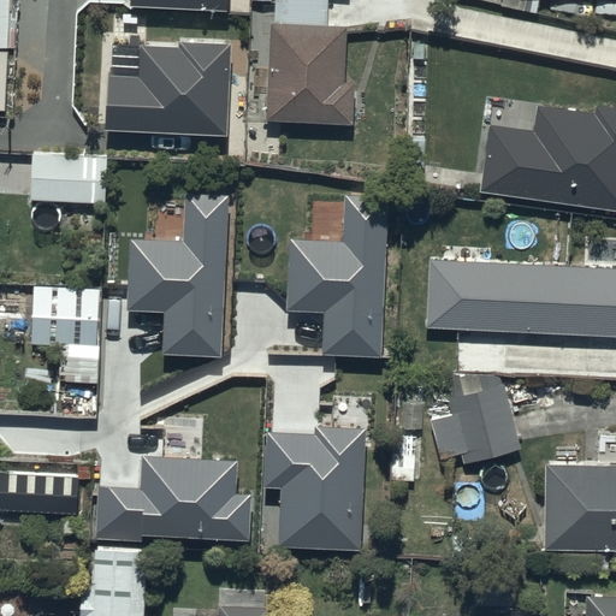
[(0,0),(0,110),(9,111),(11,0),(0,0)]
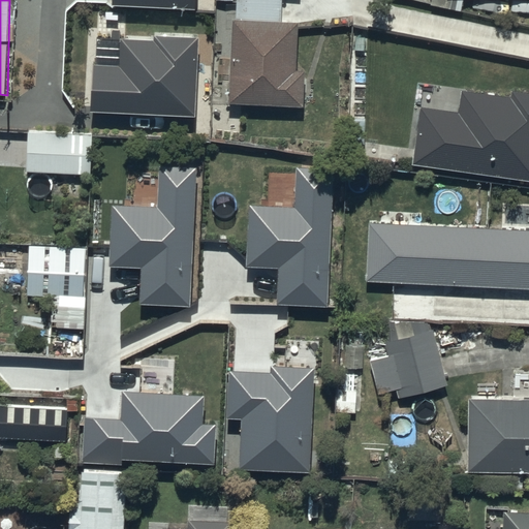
[(195,0),(113,0),(113,6),(195,10),(195,0)]
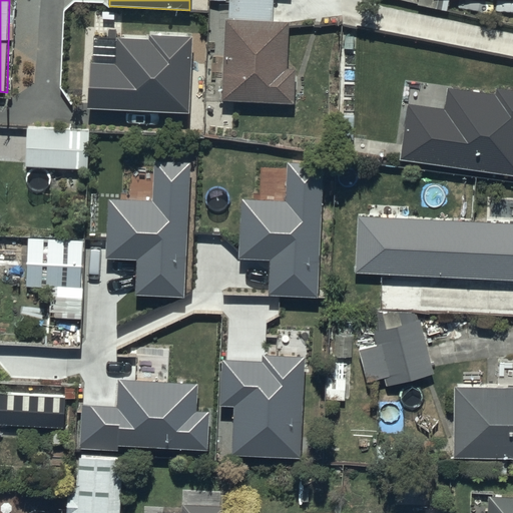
[(230,0),(230,15),(226,15),(223,100),(295,103),(297,67),(288,66),(290,18),(274,17),(274,0),(230,0)]
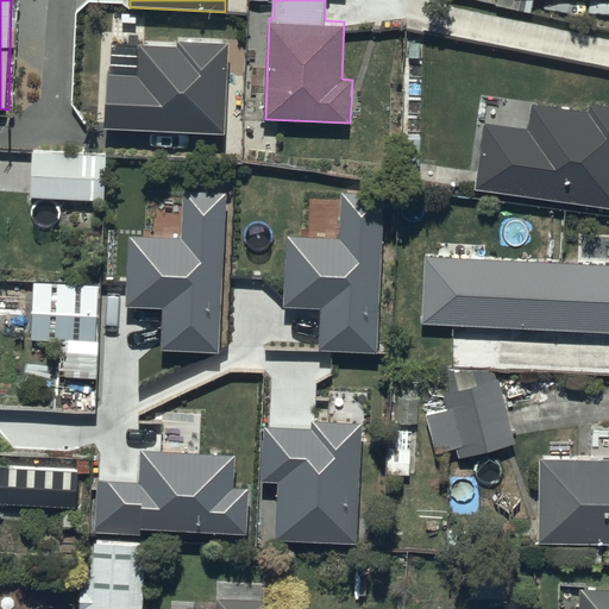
[(137,76),(107,75),(105,129),(223,135),(227,45),(177,43),(177,48),(139,46),(137,76)]
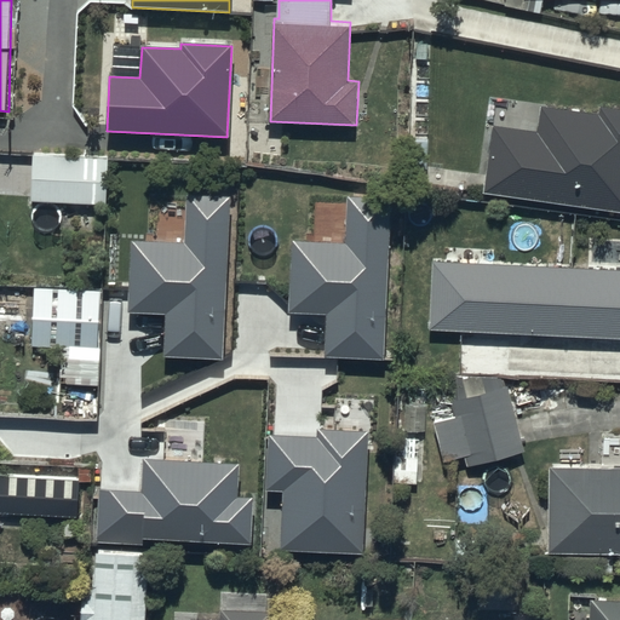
[(538,130),(495,124),(486,191),(619,210),(619,105),(601,104),(600,113),(541,104),(538,130)]
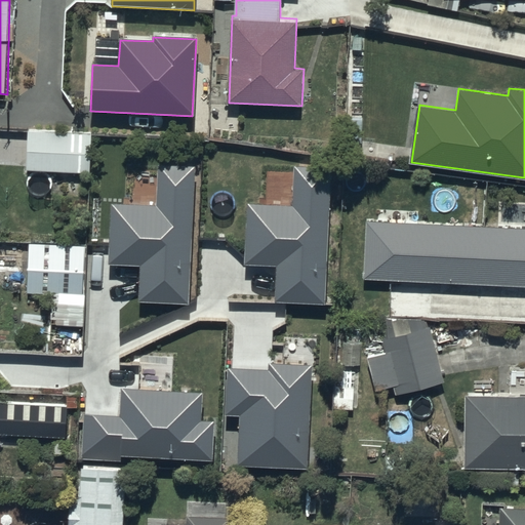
[(93,127),(28,125),(26,168),(91,171),(93,127)]
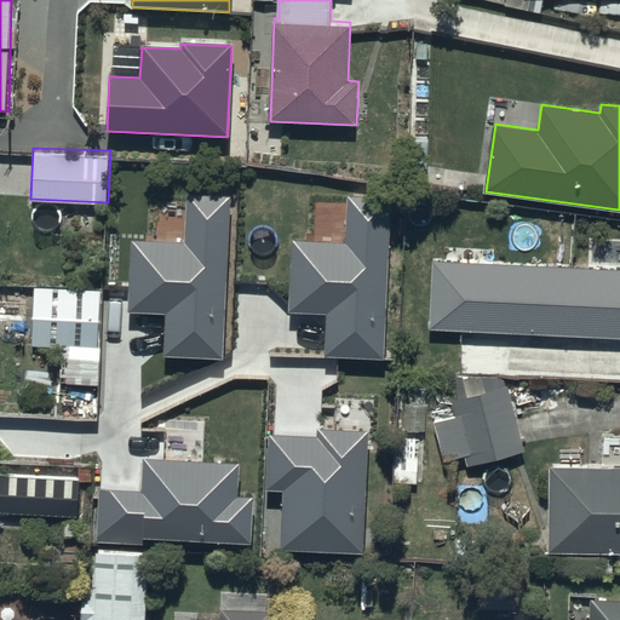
[(223,360),(230,197),(185,195),(184,244),(131,241),(128,311),(165,313),(162,357),(223,360)]
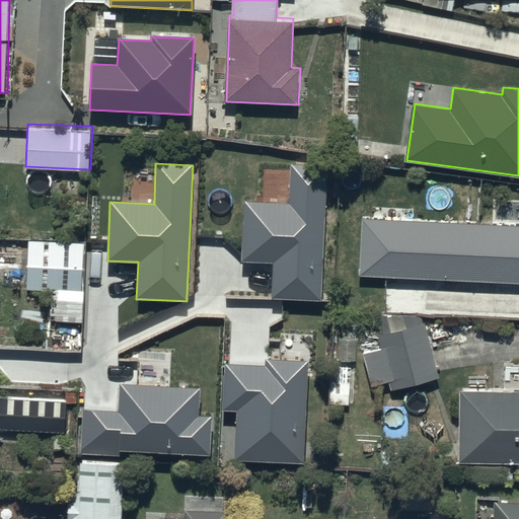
[(322,301),(328,164),(291,163),(289,204),(245,202),(243,260),(274,261),(272,299),(322,301)]
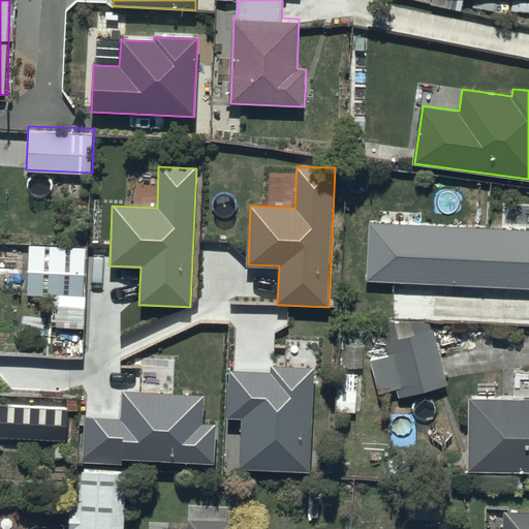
[(528,229),(370,223),(367,281),(528,288),(528,229)]
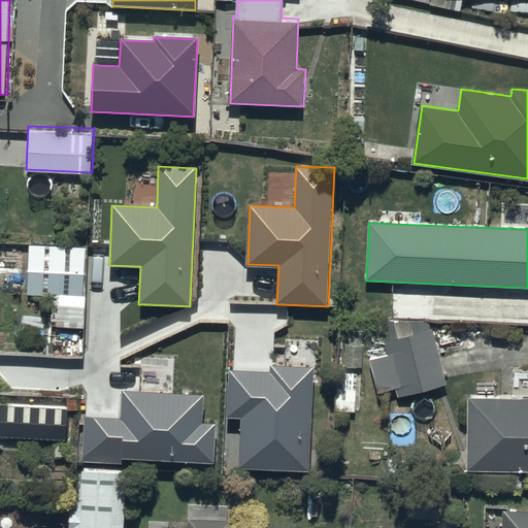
[(87,295),(54,295),(53,350),(85,351),(87,295)]
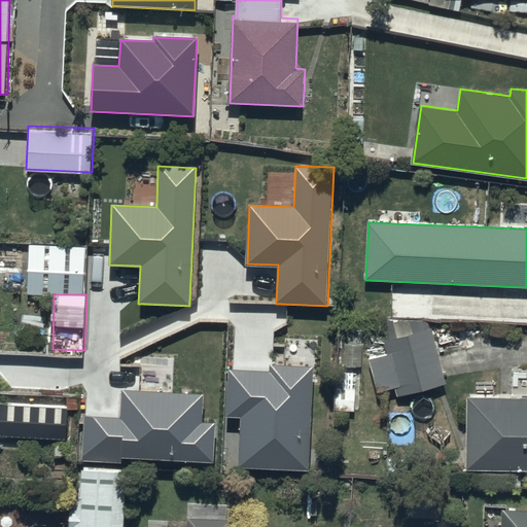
[(387,354),(372,355),(378,389),(395,386),(397,395),(448,381),(432,327),(428,328),(425,319),(381,318),(386,338),(383,340),(387,354)]
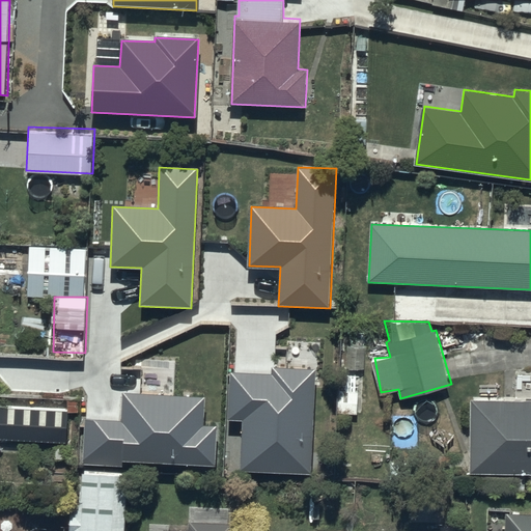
[(316,370),(271,367),(271,374),(231,371),(228,419),(243,420),(240,471),(310,475),(316,370)]
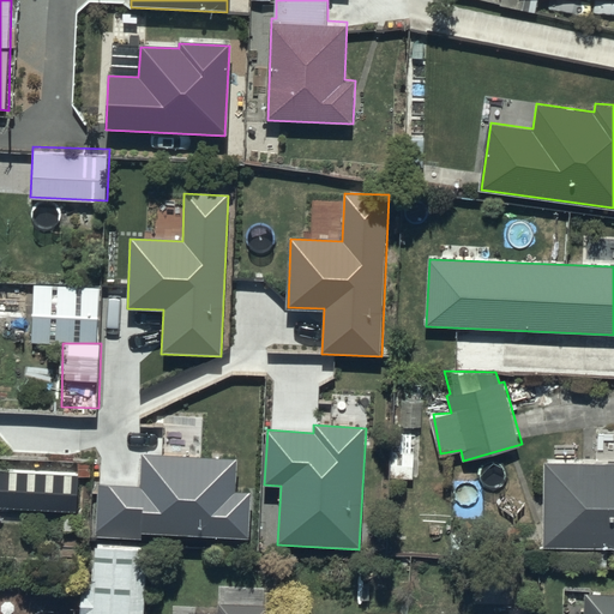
[(415,427),(390,426),(390,477),(415,477),(415,427)]
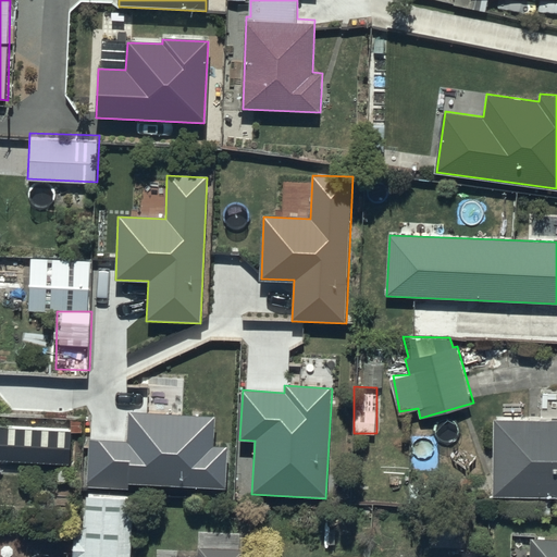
[(556,390),(541,390),(541,418),(495,417),(493,495),(556,495),(556,390)]
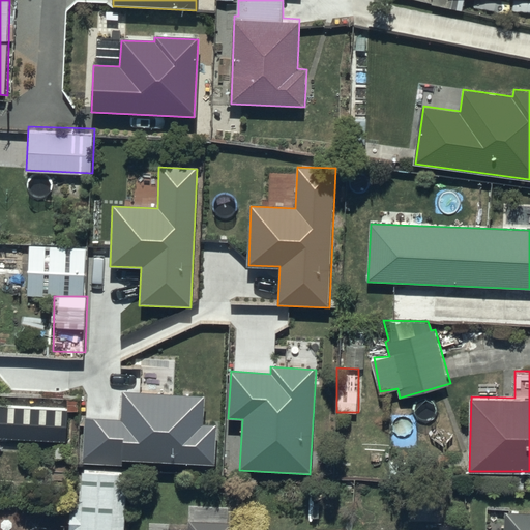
[(206,396),(122,391),(121,421),(87,419),(85,463),(122,465),(123,459),(213,465),(215,427),(204,425),(206,396)]
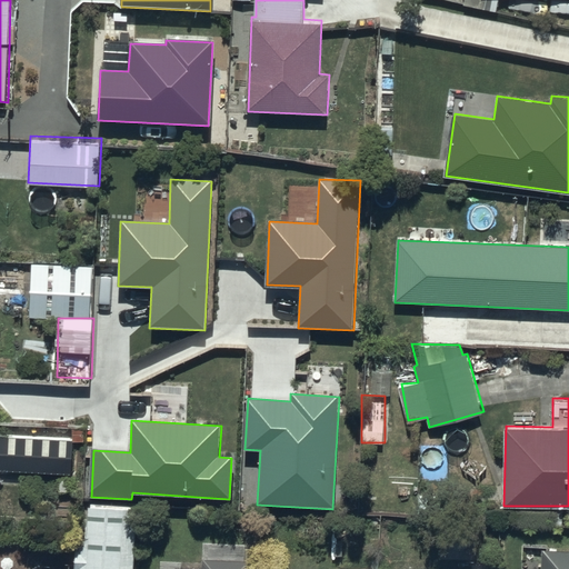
[(76,438),(0,433),(0,468),(73,473),(76,438)]
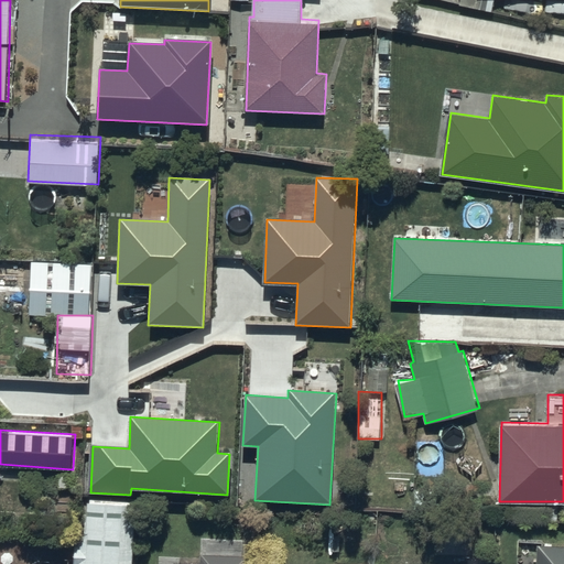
[(132,563),(137,501),(88,499),(86,529),(75,543),(73,563),(132,563)]
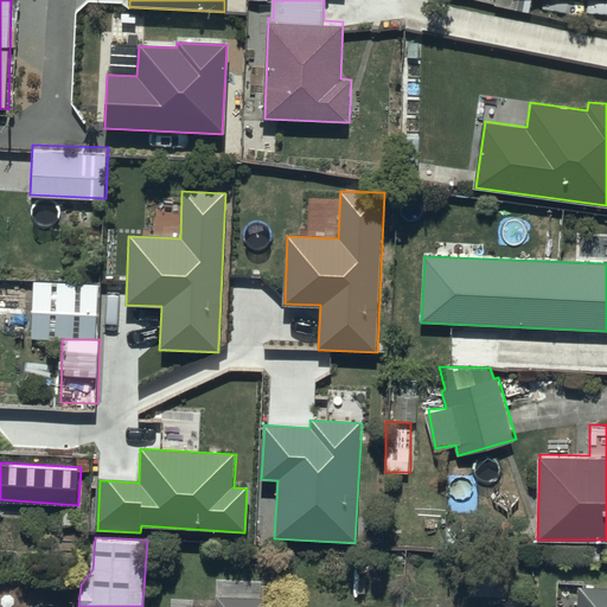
[(606,606),(606,588),(580,587),(579,606),(606,606)]
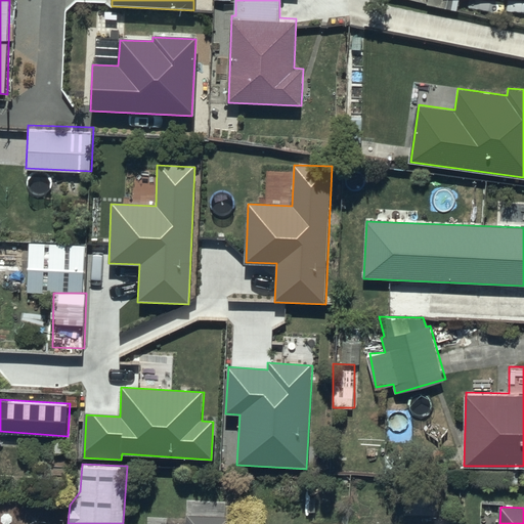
[(188,521),(164,520),(163,523),(229,523),(229,516),(188,514),(188,521)]
